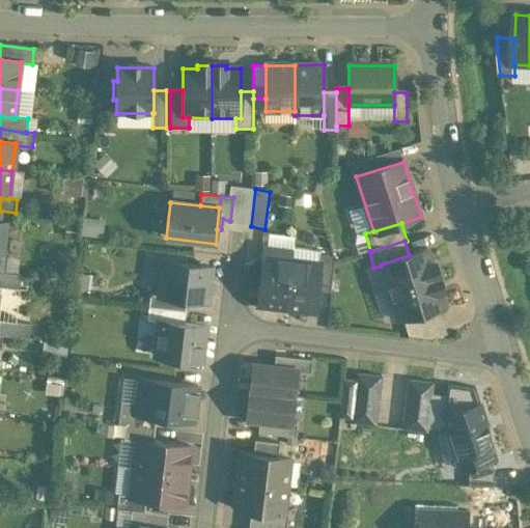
[(287,309),(293,262),(295,252),(265,248),(258,306),(287,309)]
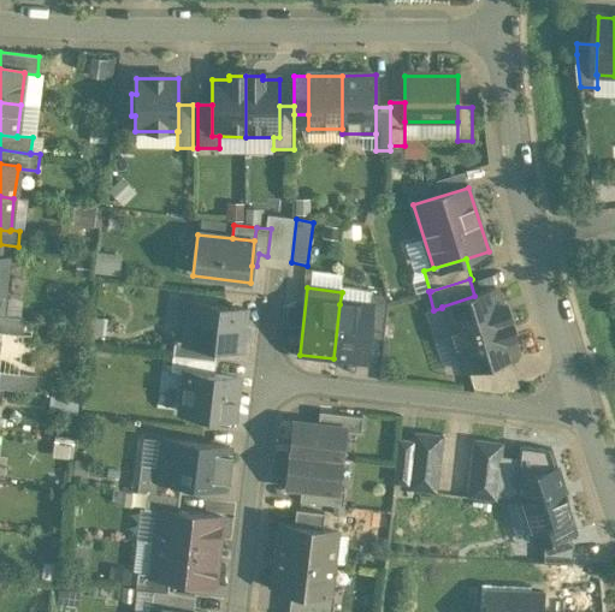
[(474,296),(442,307),(442,308),(453,339),(510,321),(508,313),(504,314),(497,290),(474,296)]
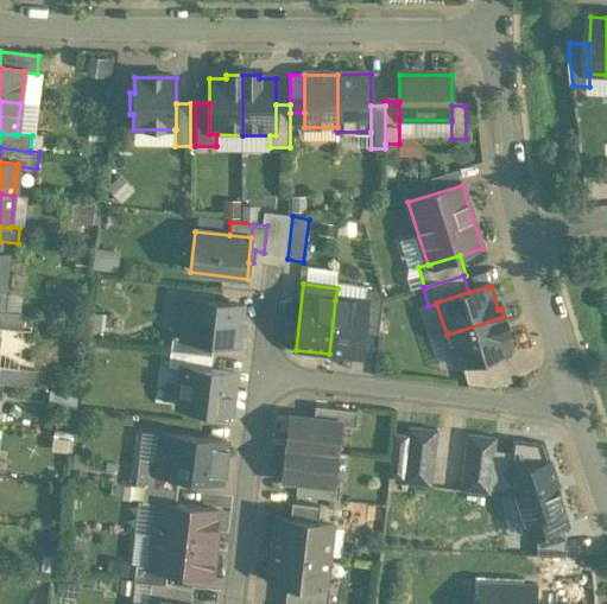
[(383,293),(367,292),(366,304),(367,304),(364,335),(379,336),(383,293)]
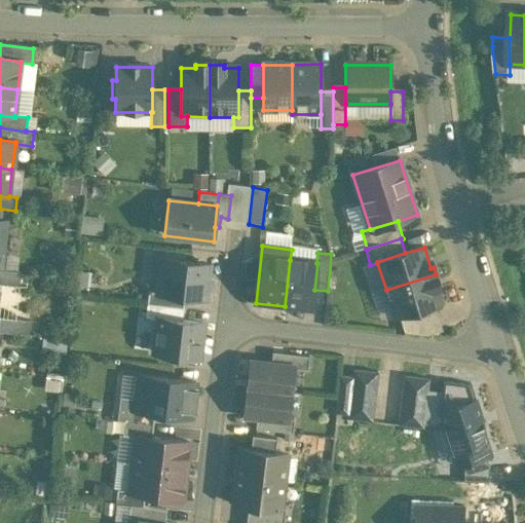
[(211,265),(161,260),(153,259),(151,276),(159,277),(157,294),(157,295),(186,298),(207,300),(211,265)]
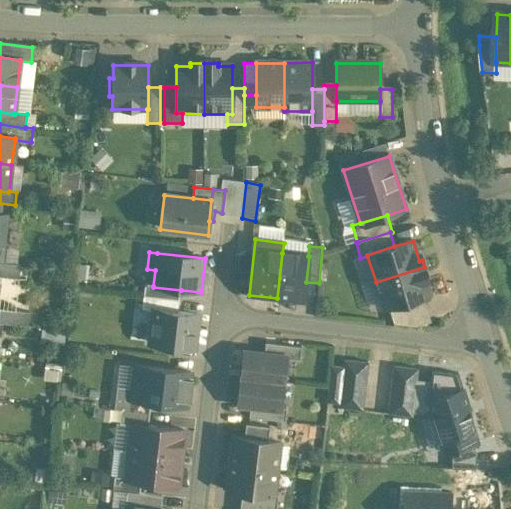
[(308,256),(282,253),(277,298),(303,301),(306,282),(309,256),(308,256)]
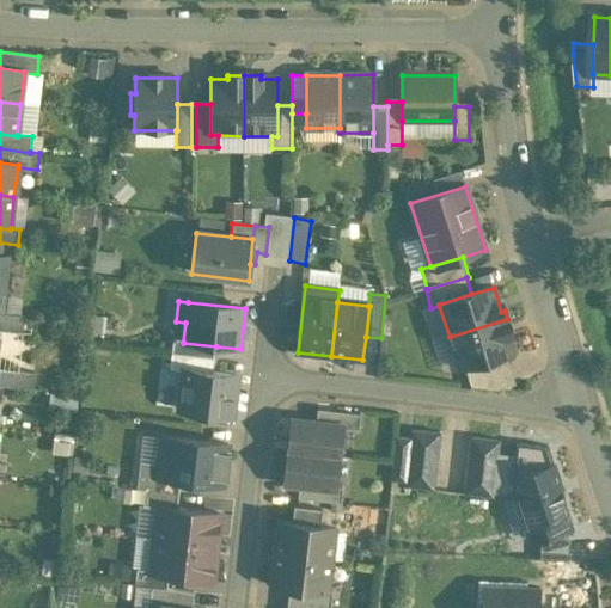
[(6,315),(0,314),(0,331),(22,335),(24,318),(6,315)]
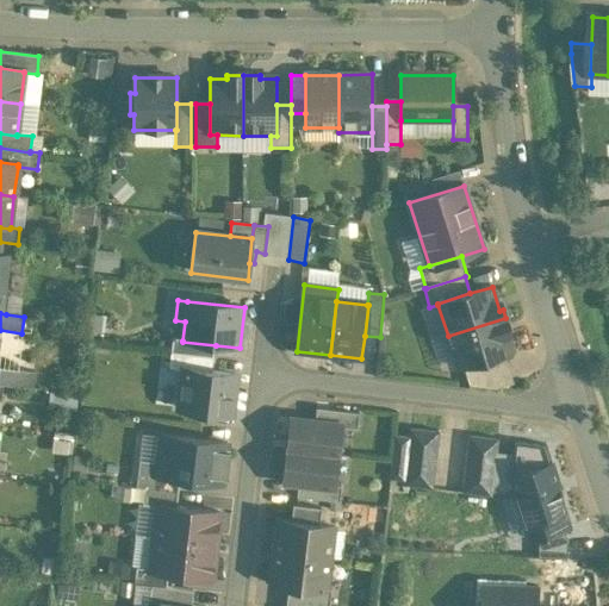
[(505,318),(448,336),(458,369),(464,368),(504,355),(513,353),(505,328),(508,326),(505,318)]
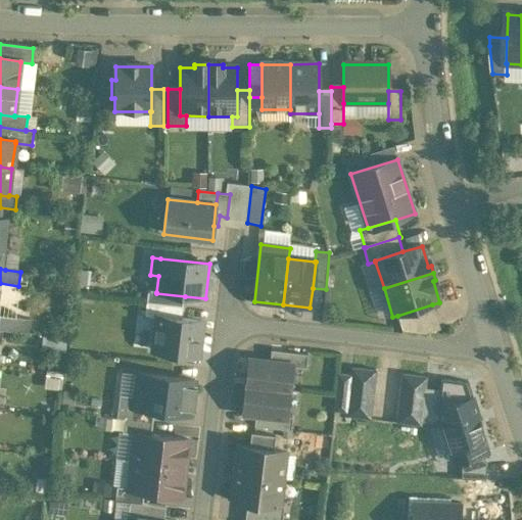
[(185,296),(156,293),(156,292),(148,291),(147,303),(183,309),(185,296)]
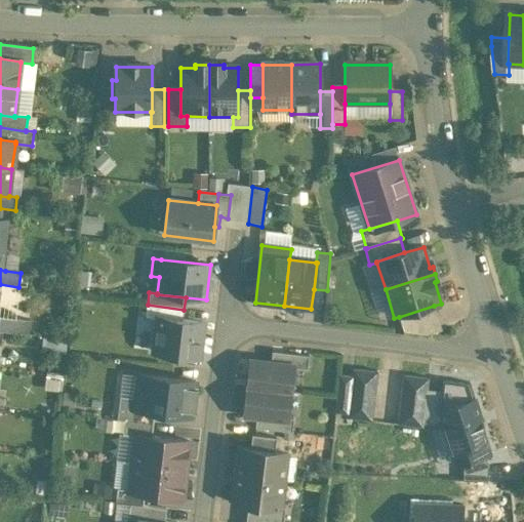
[(184,310),(148,305),(146,318),(158,320),(158,319),(183,322),(184,310)]
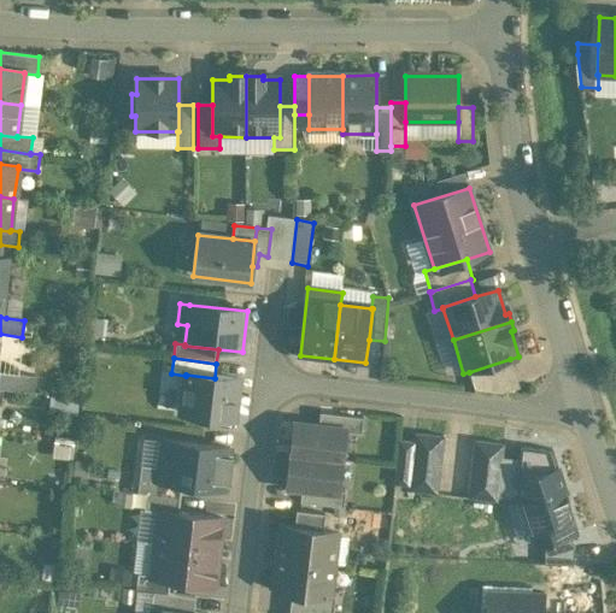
[(510,359),(469,372),(475,392),(502,394),(520,389),(510,359)]
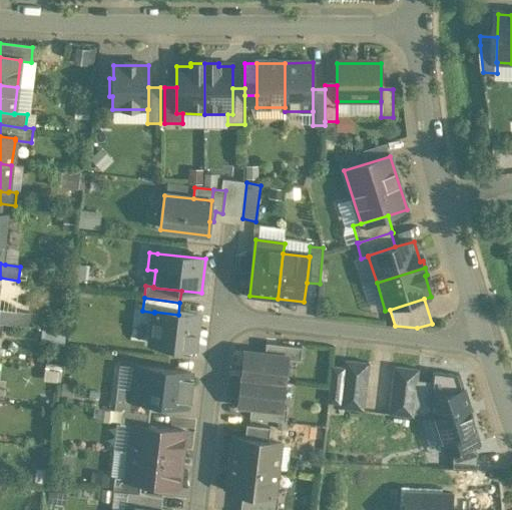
[(29,314),(0,310),(0,324),(3,325),(28,328),(29,314)]
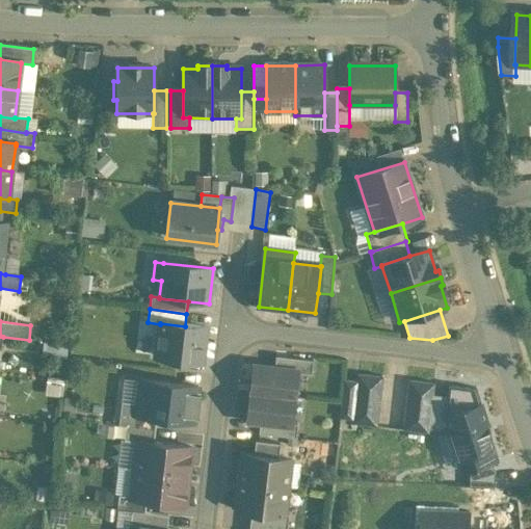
[(185,326),(160,323),(160,324),(156,359),(202,364),(206,328),(185,326)]
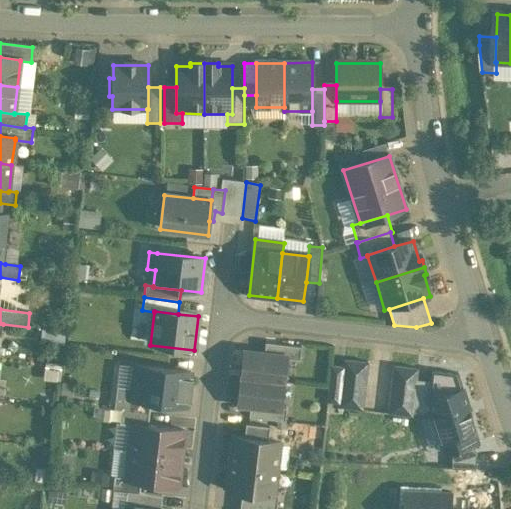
[(301,348),(266,344),(264,356),(286,359),(286,360),(300,361),(301,348)]
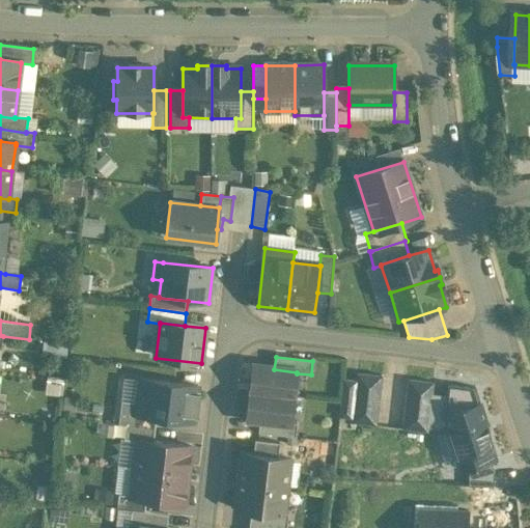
[(274,369),(254,367),(251,393),(294,398),(297,373),(297,372),(274,369)]
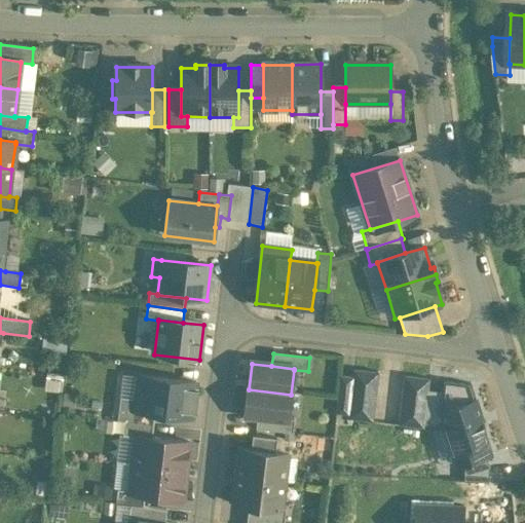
[(379,374),(354,372),(348,420),(373,423),(379,374)]
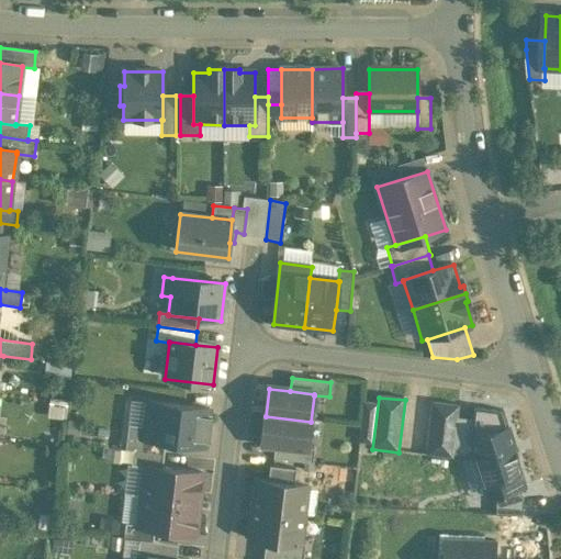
[(210,411),(149,403),(146,428),(145,440),(166,443),(205,447),(210,411)]
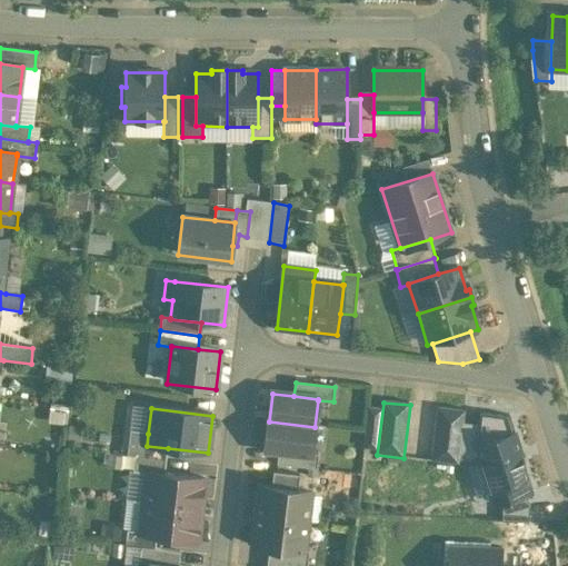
[(465,411),(438,409),(432,462),(459,465),(465,411)]
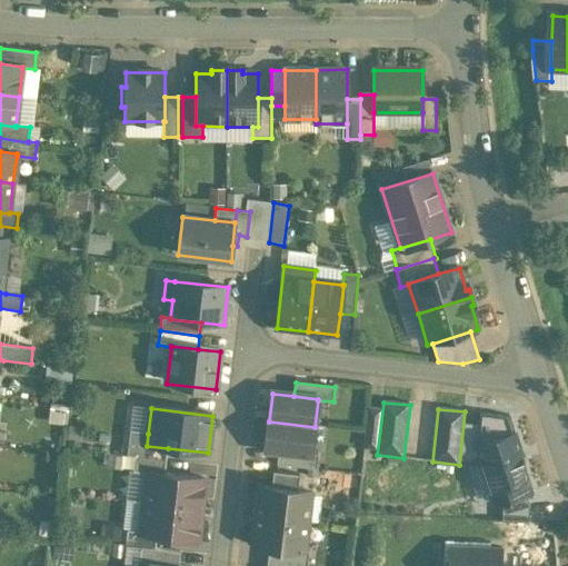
[(315,427),(269,421),(266,450),(279,453),(311,456),(311,455),(315,427)]
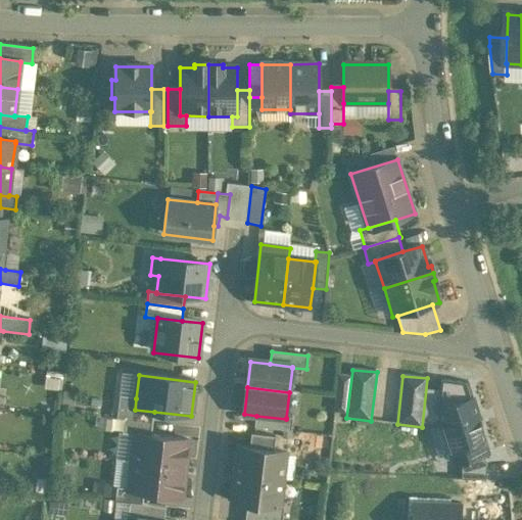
[(136,398),(120,396),(117,420),(125,421),(153,424),(154,412),(135,410),(136,398)]
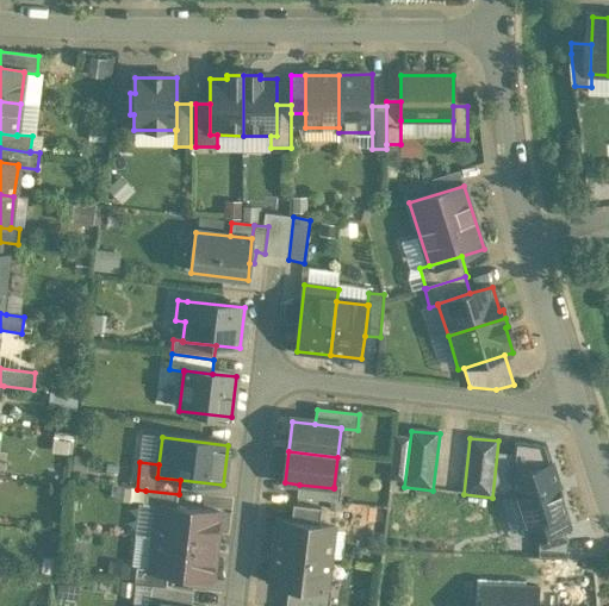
[(334,488),(299,485),(298,499),(340,504),(342,488),(334,487),(334,488)]
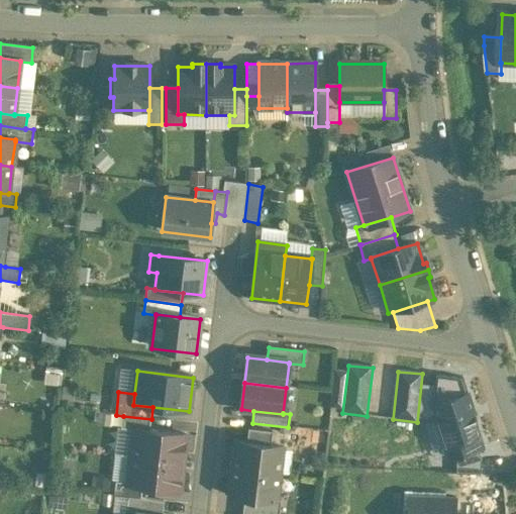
[(151,419),(123,416),(121,429),(134,431),(134,429),(149,431),(151,419)]
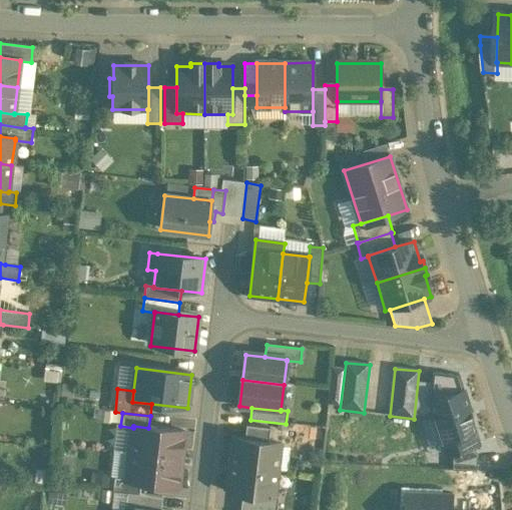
[(148,428),(133,426),(133,428),(130,454),(181,460),(184,432),(148,428)]
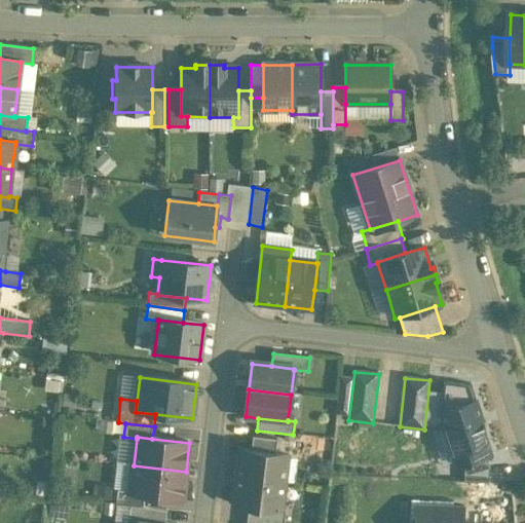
[(277,440),(253,437),(252,451),(275,454),(277,440)]
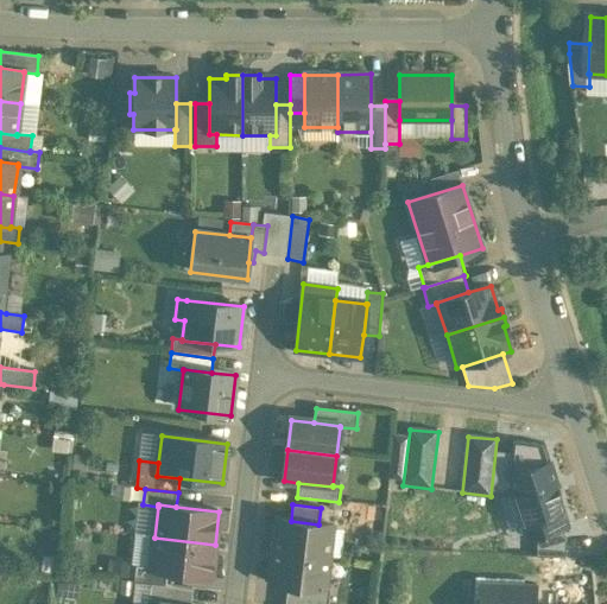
[(291,521),(279,520),(276,552),(328,558),(332,526),(318,525),(291,521)]
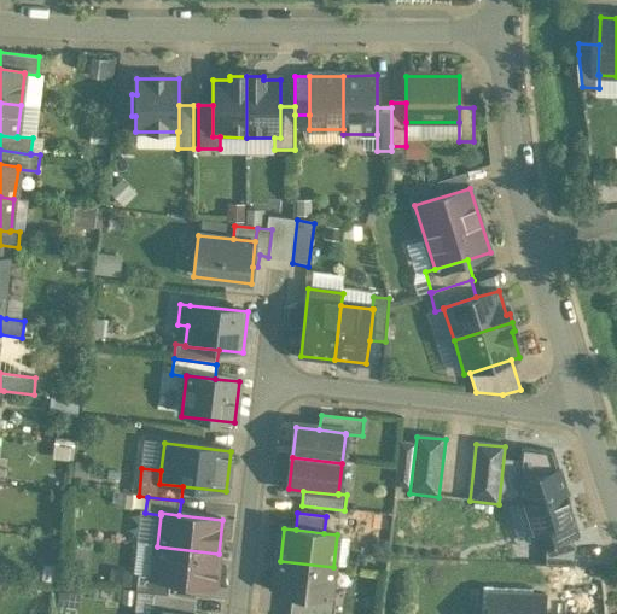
[(219,554),(157,547),(153,578),(152,580),(172,582),(215,588),(219,554)]
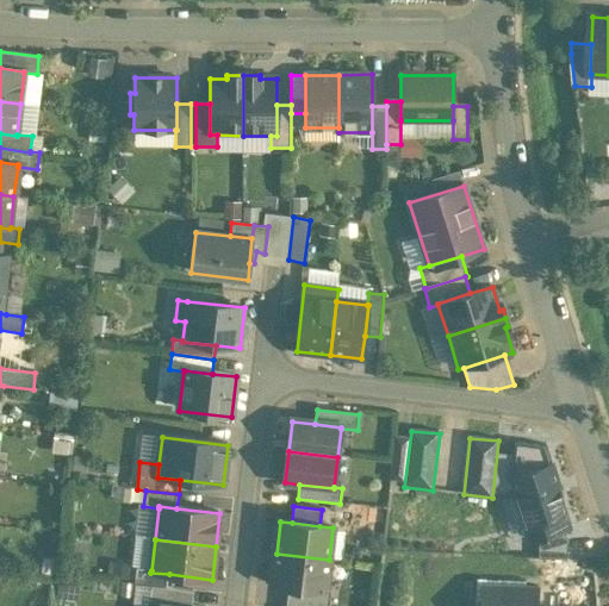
[(329,560),(277,554),(272,586),(289,587),(325,592),(325,591),(329,560)]
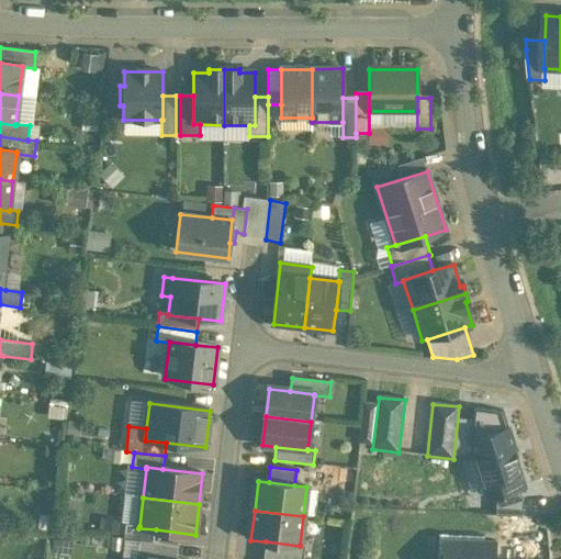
[(139,526),(126,525),(124,539),(139,541),(154,543),(156,529),(138,528),(139,526)]
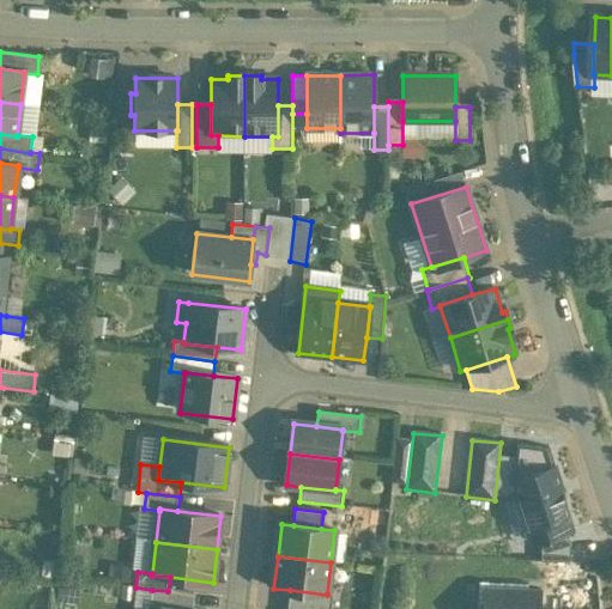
[(150,606),(171,608),(193,608),(194,595),(168,591),(152,590),(150,606)]
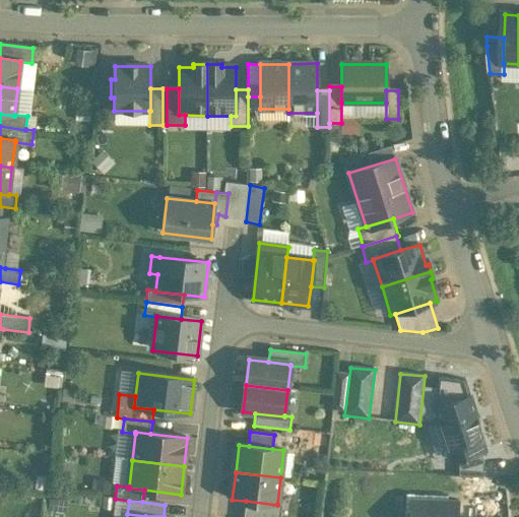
[(277,505),(246,501),(244,516),(280,516),(282,504),(277,504),(277,505)]
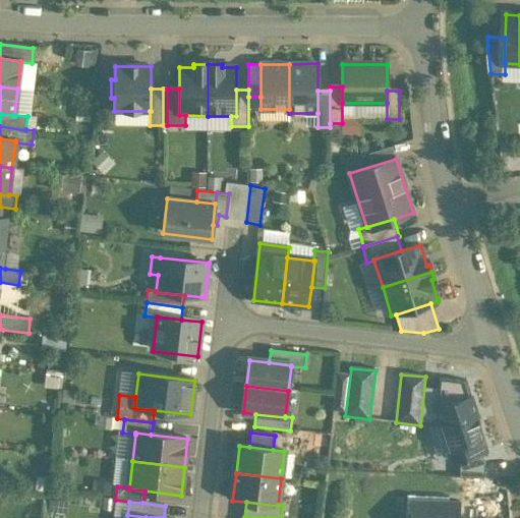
[(460,517),(461,503),(412,502),(411,517),(460,517)]
